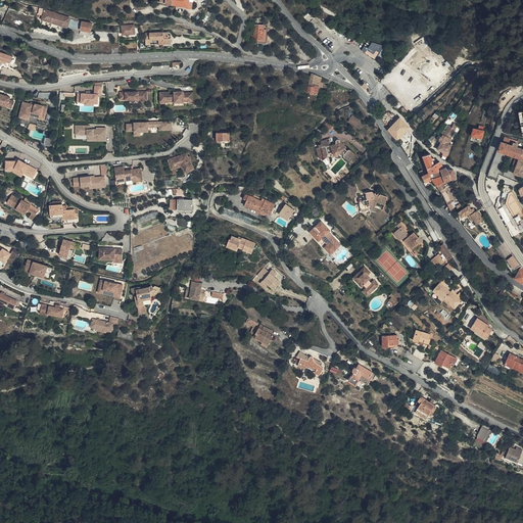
[(145,13),(144,6),(133,8),(134,14),(145,13)]
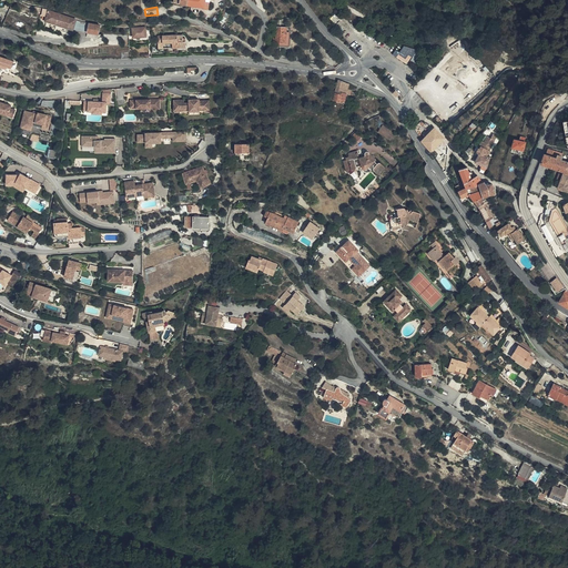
[(75,22),(75,20),(75,19),(48,10),(47,17),(42,16),(41,19),(73,29),(75,22)]
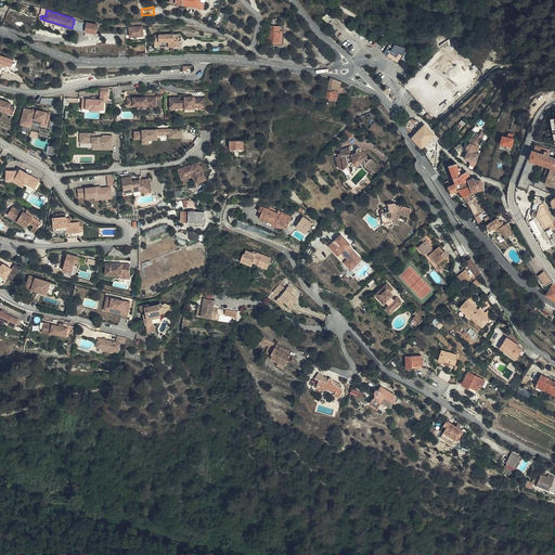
[(95,38),(99,25),(87,23),(84,36),(95,38)]
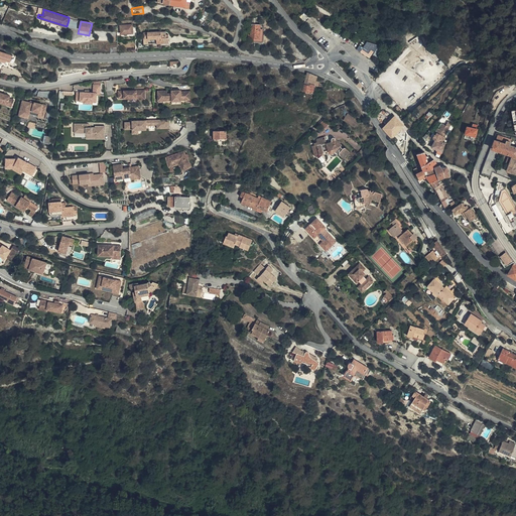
[(133,33),(132,24),(116,26),(117,33),(121,33),(121,34),(133,33)]
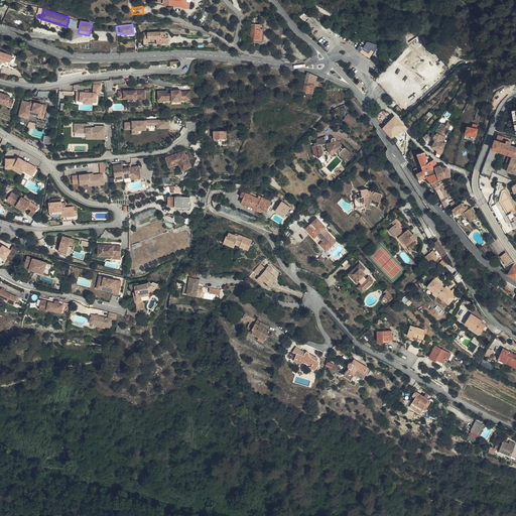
[(254,41),(262,42),(263,29),(261,28),(261,24),(251,24),(250,34),(248,34),(248,38),(255,38),(254,41)]
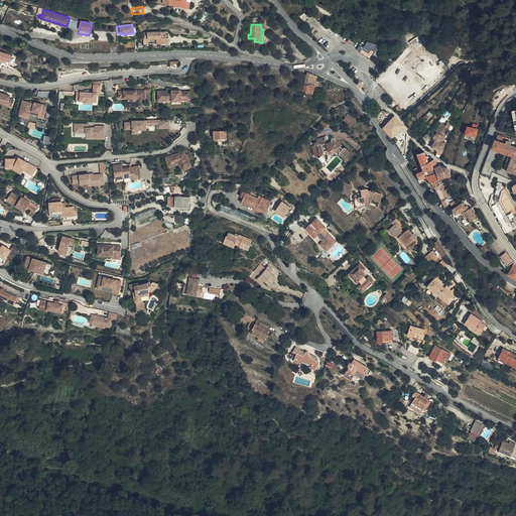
[(169,42),(168,36),(166,36),(166,34),(166,31),(143,32),(143,39),(148,39),(148,43),(169,42)]
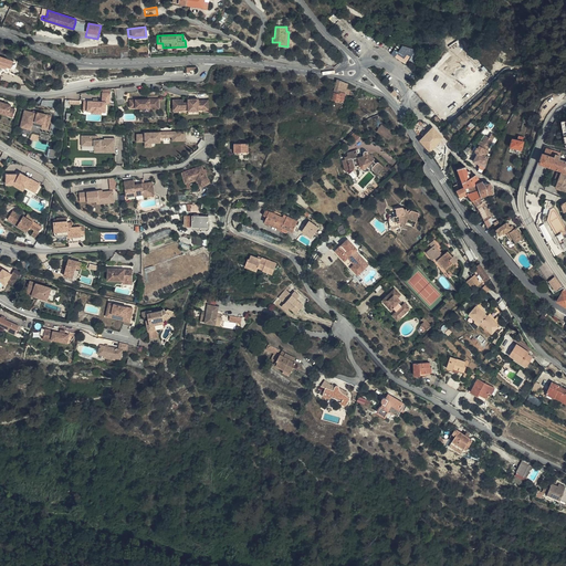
[(398,51),(395,49),(391,53),(406,63),(415,50),(404,43),(398,51)]
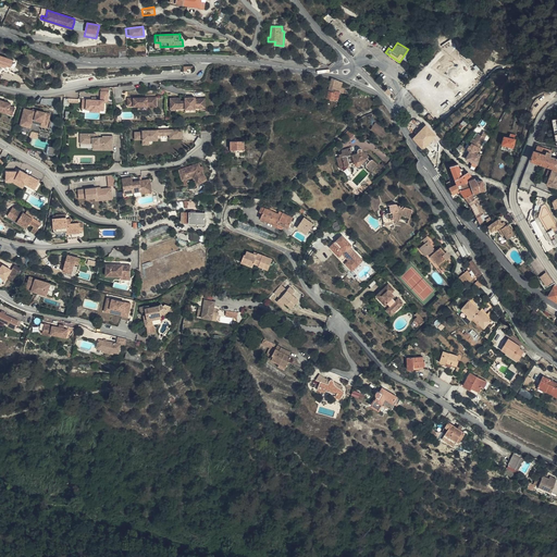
[(412,51),(408,49),(404,58),(408,61),(412,51)]
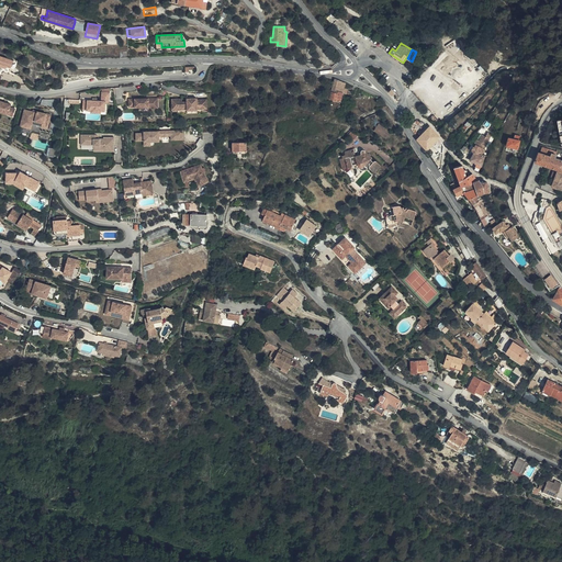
[(0,55),(0,66),(4,67),(6,65),(11,67),(12,60),(0,55)]
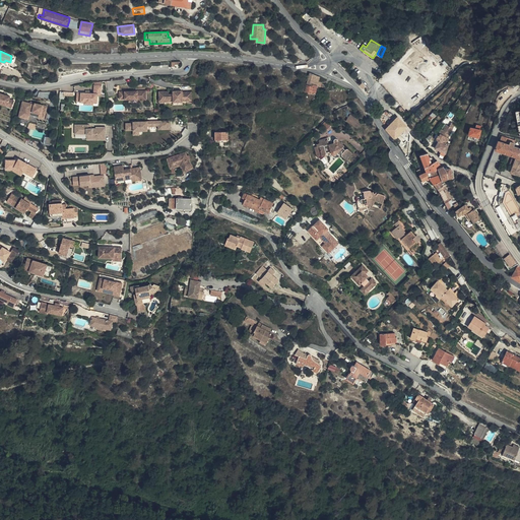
[(0,69),(1,70),(2,66),(7,68),(10,62),(5,60),(4,62),(0,61),(0,69)]
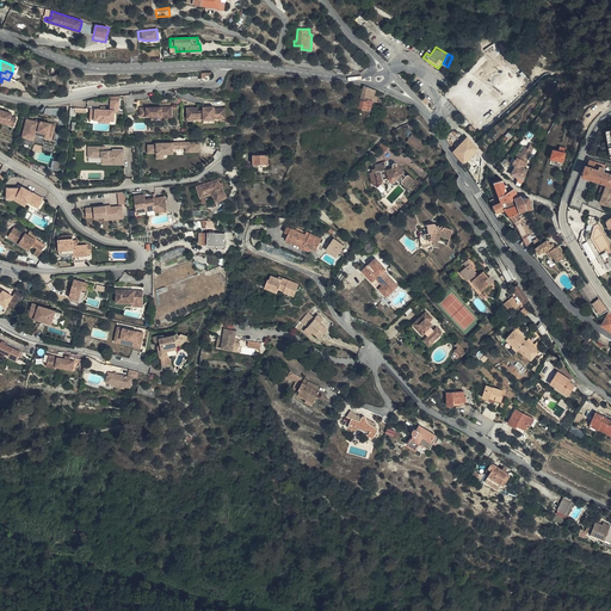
[(364,86),(363,86),(358,107),(371,110),(372,102),(368,100),(370,87),(364,86)]
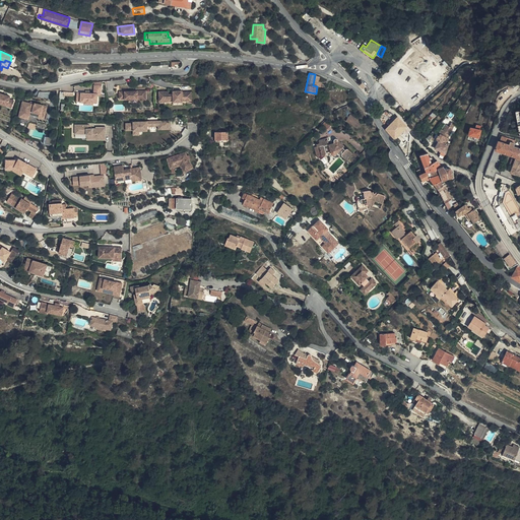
[(141,89),(123,91),(124,92),(118,93),(119,100),(137,99),(137,96),(142,96),(141,89)]
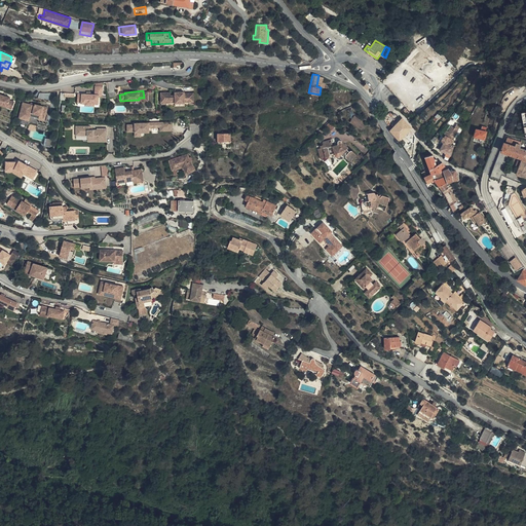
[(147,90),(143,90),(144,98),(139,98),(139,100),(138,102),(147,102),(147,90)]
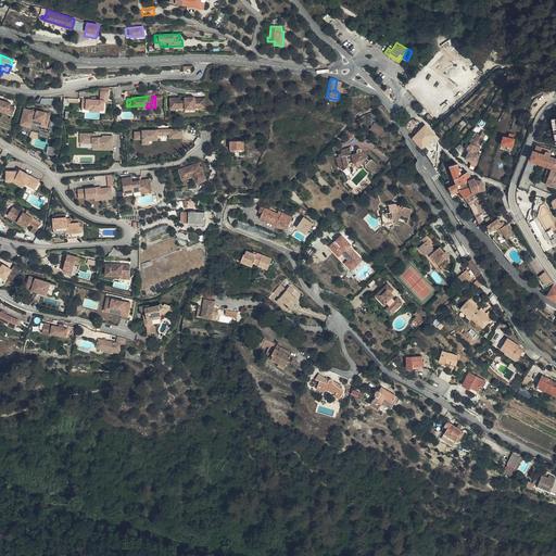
[(179,98),(169,98),(169,104),(175,104),(175,109),(185,108),(185,109),(194,109),(194,108),(200,108),(200,99),(194,99),(194,97),(185,98),(185,101),(179,101),(179,98)]
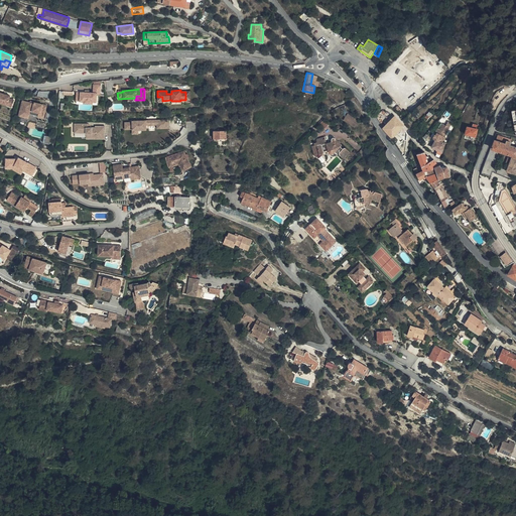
[(10,96),(0,92),(0,102),(12,107),(14,100),(9,98),(10,96)]
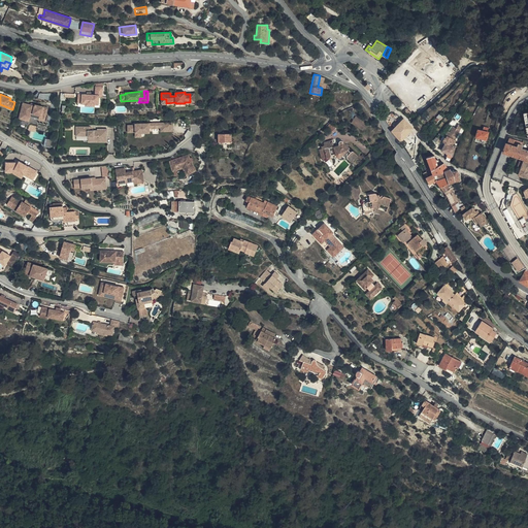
[(80,100),(80,103),(85,103),(85,105),(94,105),(94,103),(98,104),(98,95),(94,95),(77,94),(77,96),(76,100),(80,100)]
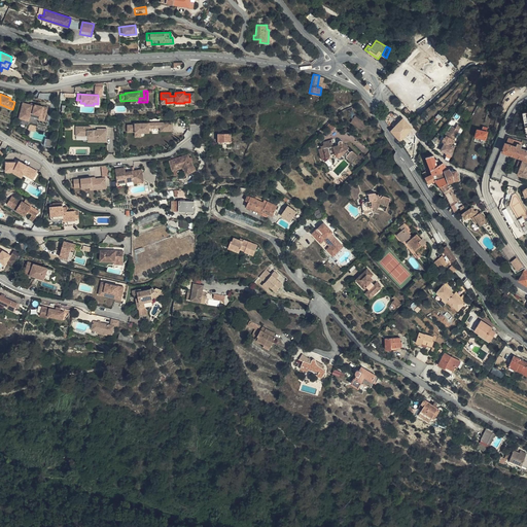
[(166,99),(161,99),(161,104),(166,104),(166,105),(175,105),(175,106),(184,106),(184,105),(194,104),(194,94),(189,94),(189,102),(184,102),(184,103),(175,103),(175,102),(166,103),(166,99)]
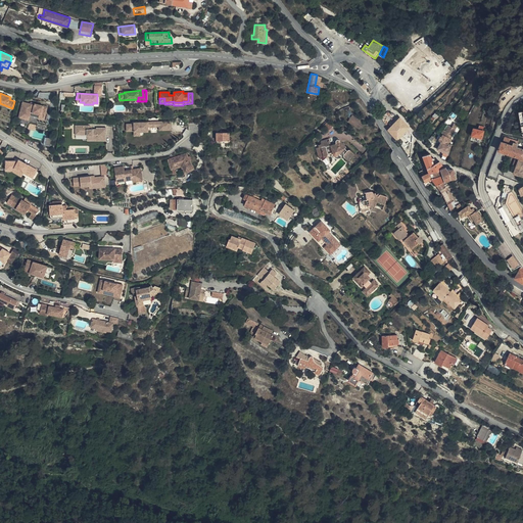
[(24,101),(19,116),(28,119),(30,110),(39,112),(38,116),(44,117),(47,106),(43,106),(44,105),(34,103),(34,104),(24,101)]
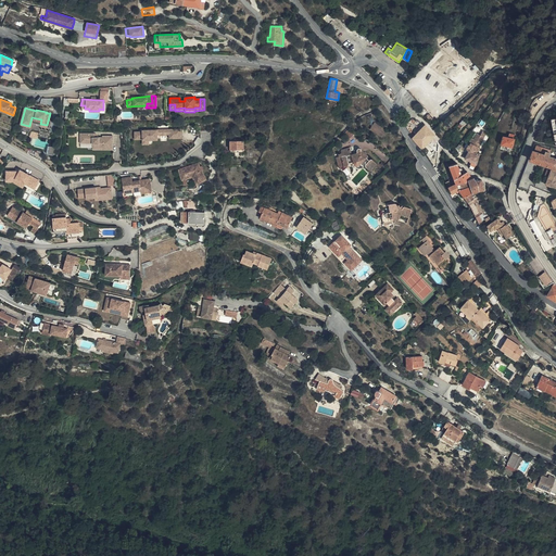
[(426,115),(433,122),(437,118),(428,112),(426,115)]
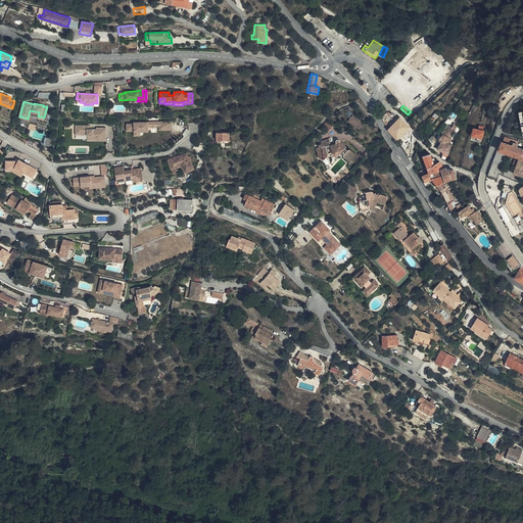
[(30,110),(28,119),(37,122),(38,116),(39,112),(30,110)]
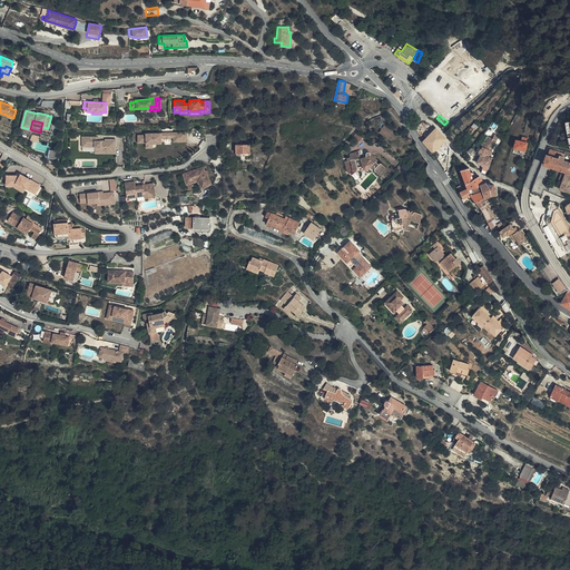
[(394,141),(399,135),(384,125),(380,133),(394,141)]
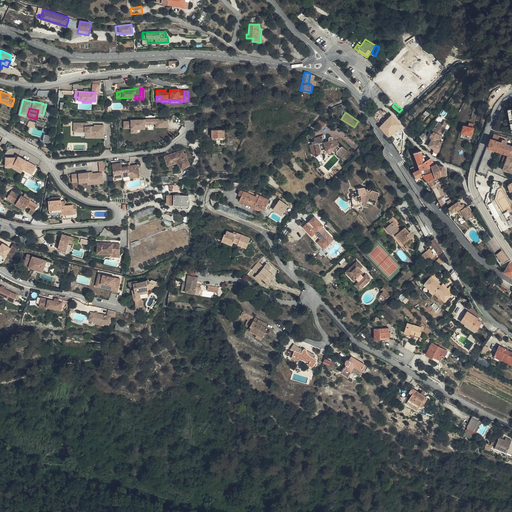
[(401,131),(403,129),(402,128),(400,124),(391,115),(380,126),(389,136),(397,128),(401,131)]
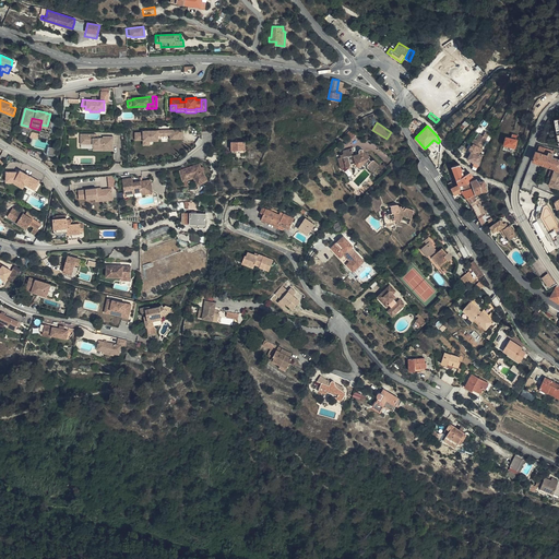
[(356,134),(351,129),(345,134),(349,140),(356,134)]
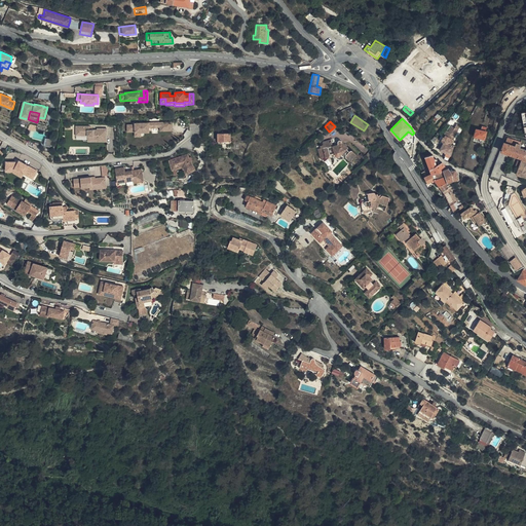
[(170,122),(159,123),(159,127),(159,132),(171,132),(170,122)]
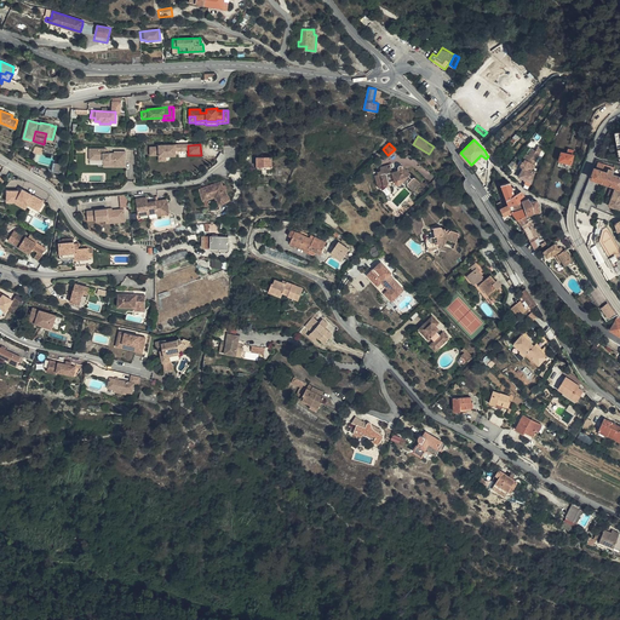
[(178,150),(178,145),(159,145),(159,148),(149,148),(150,156),(158,156),(158,161),(165,160),(165,155),(174,155),(174,150),(178,150)]
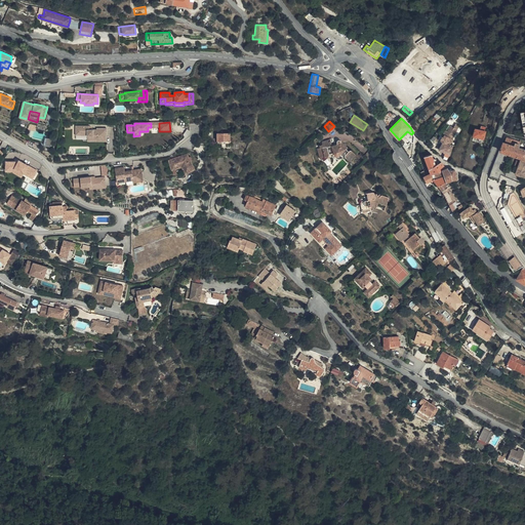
[(97,130),(92,129),(90,130),(89,128),(89,126),(88,125),(76,125),(76,135),(88,135),(88,138),(97,139),(97,140),(107,142),(107,128),(97,128),(97,130)]
